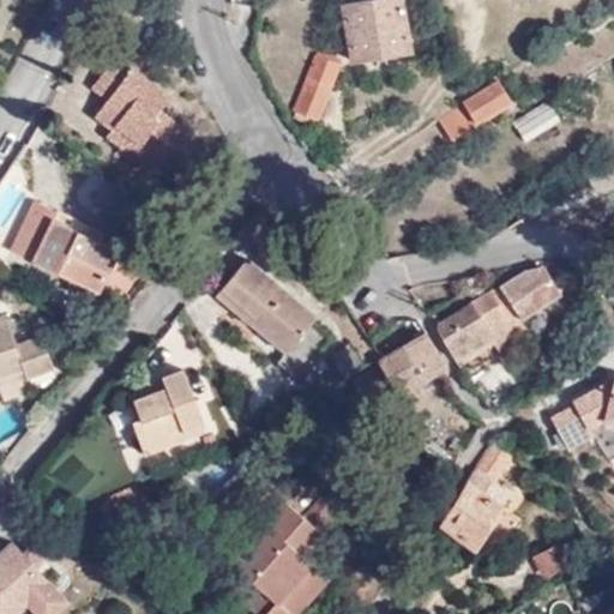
[(354,42),(357,60),(414,49),(404,0),(363,0),(347,4),(349,18),(354,42)]
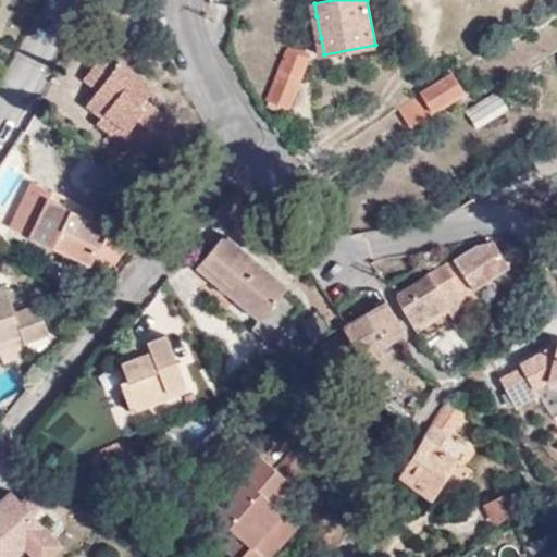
[(309,17),(313,39),(321,38),(317,16),(309,17)]
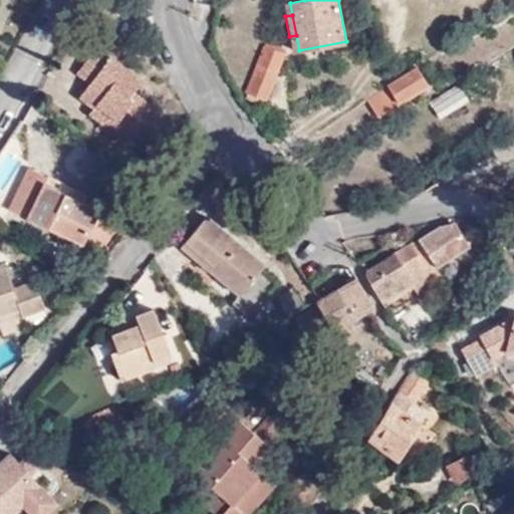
[(283,51),(261,44),(243,96),(251,98),(253,96),(264,99),(283,51)]
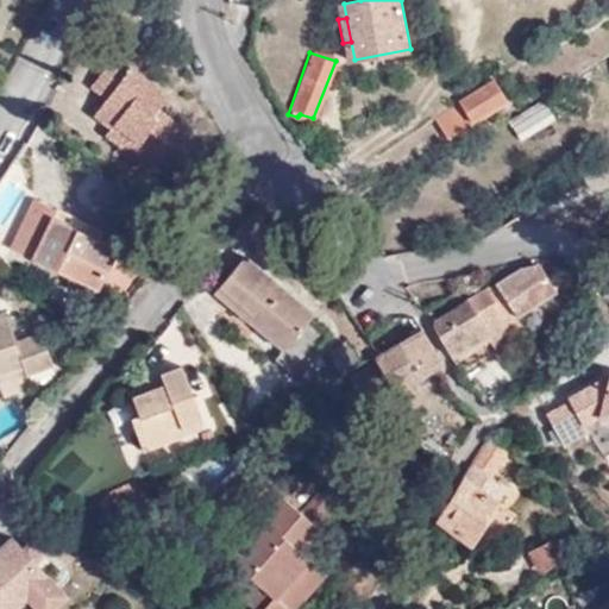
[(137,140),(130,150),(169,180),(188,154),(167,139),(177,124),(152,106),(164,93),(112,55),(89,83),(104,96),(90,113),(108,127),(112,121),(137,140)]
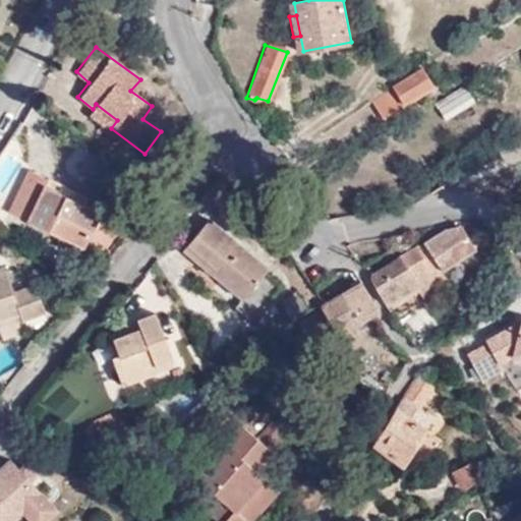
[(386,119),(437,90),(423,69),(394,87),(394,89),(373,101),(386,119)]
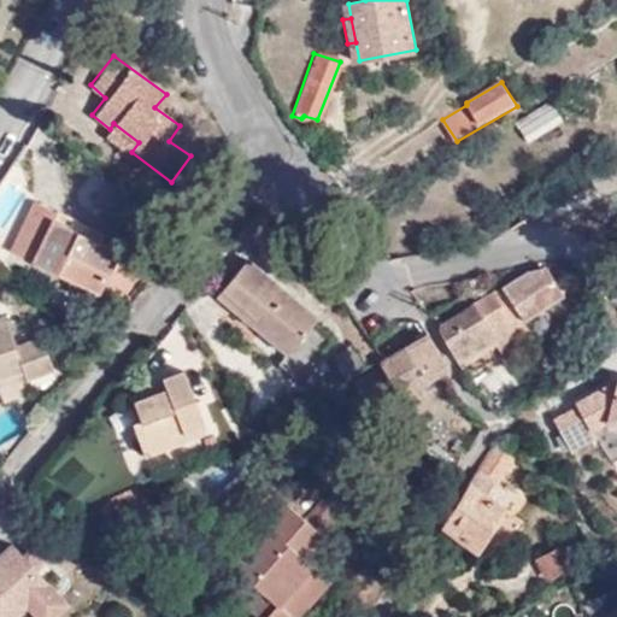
[(565,121),(557,106),(521,128),(529,142),(565,121)]
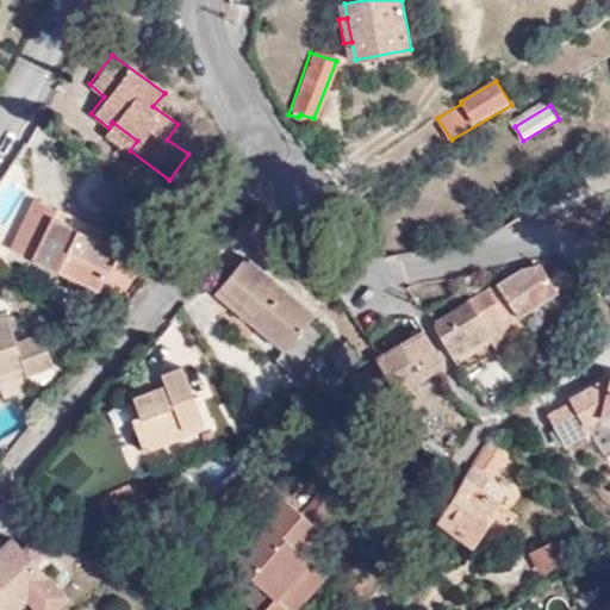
[(129,149),(130,150),(137,141),(112,122),(109,128),(104,134),(126,151),(129,149)]
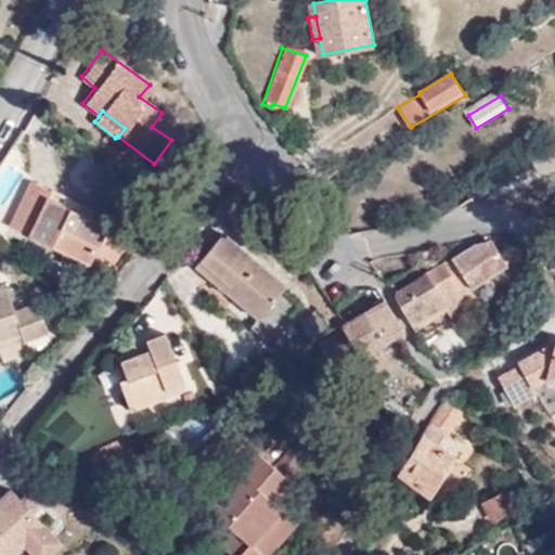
[(10,226),(88,265),(107,227),(91,219),(72,209),(75,202),(31,181),(10,226)]
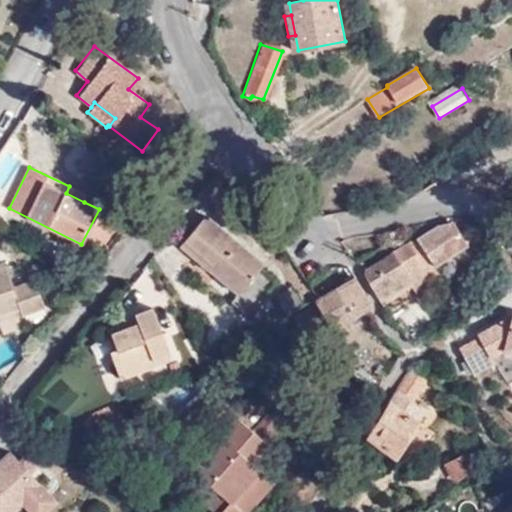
[(66,193),(84,202),(87,195),(69,186),(66,193)]
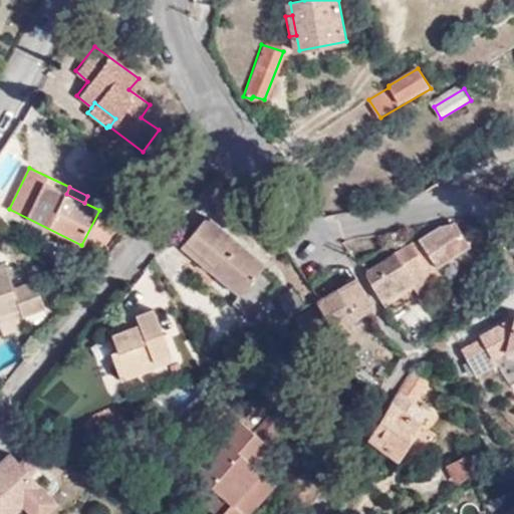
[(108,254),(131,226),(103,208),(87,239),(108,254)]
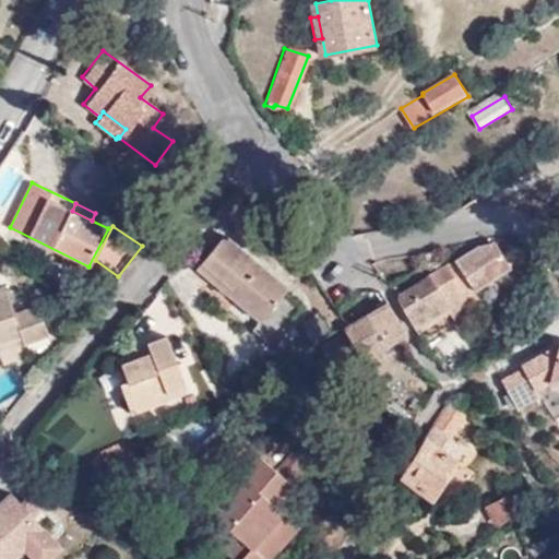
[(288,288),(225,234),(195,268),(258,322),(252,329),(270,344),(300,307),(284,293),(288,288)]
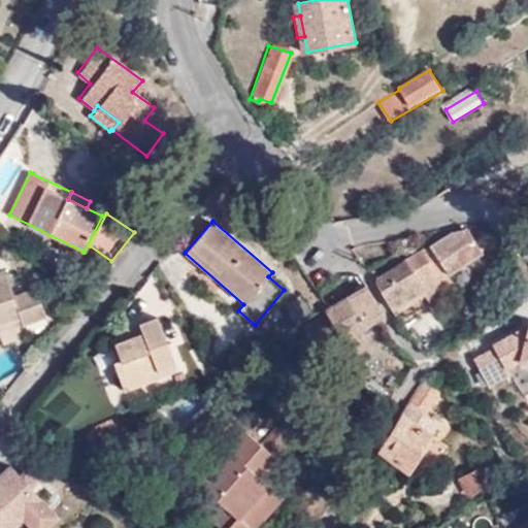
[(451,232),(421,251),(438,277),(441,275),(481,250),(464,227),(451,232)]
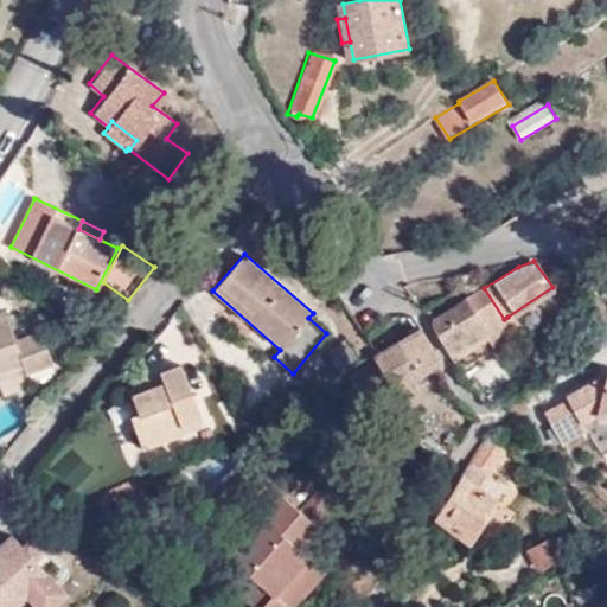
[(484,288),(432,319),(434,330),(448,355),(504,319),(484,288)]
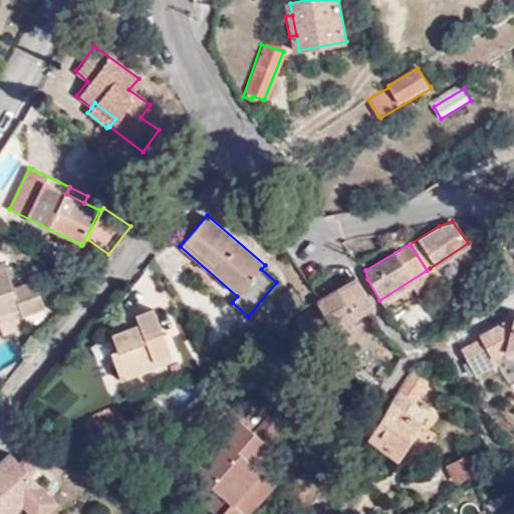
[(5,267),(0,269),(0,314),(19,308),(20,314),(43,306),(32,281),(12,287),(5,267)]
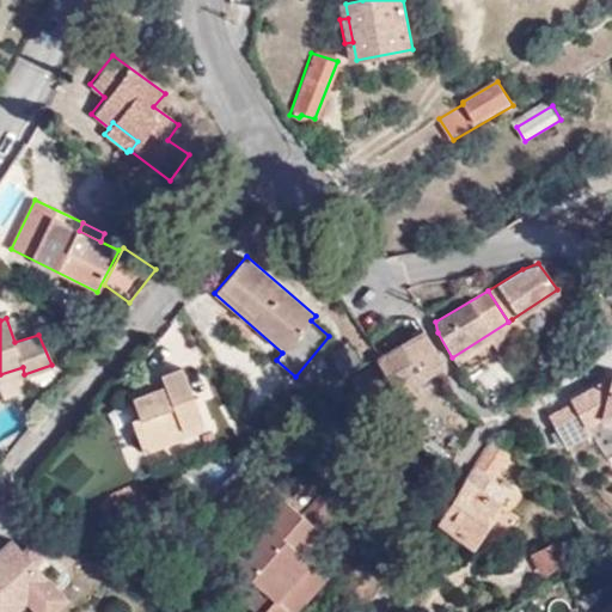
[(508,322),(452,357),(456,365),(494,340),(503,353),(524,338),(522,337),(519,338),(508,322)]
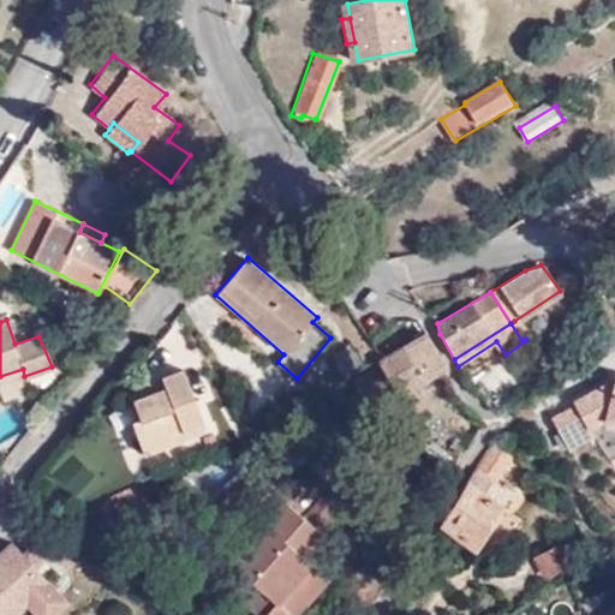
[(446,360),(425,333),(384,362),(362,377),(378,406),(382,404),(442,363),(446,360)]
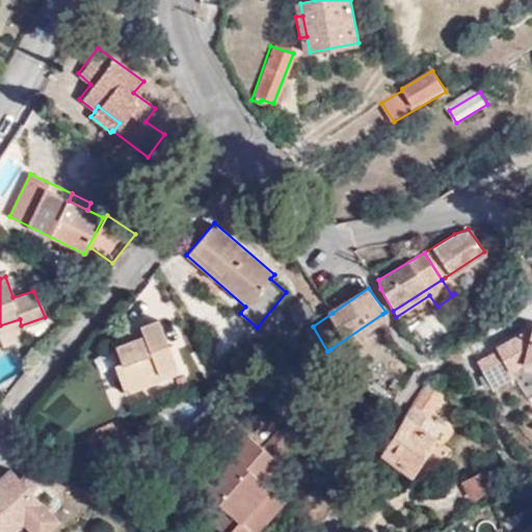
[(125,393),(160,377),(159,371),(175,366),(157,320),(141,326),(143,336),(114,347),(118,363),(112,365),(125,393)]
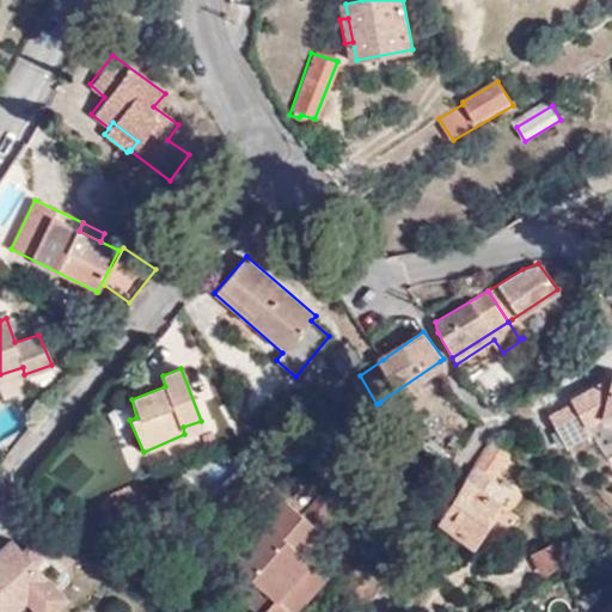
[(611,374),(570,397),(573,402),(549,414),(565,445),(591,432),(586,424),(603,416),(611,418),(611,374)]
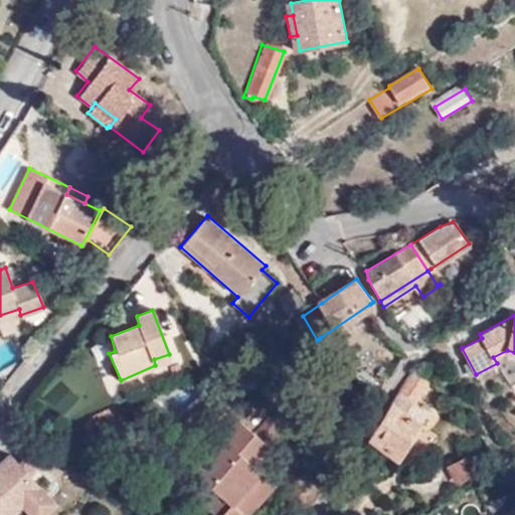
[(154,359),(155,365),(171,359),(169,354),(154,359)]
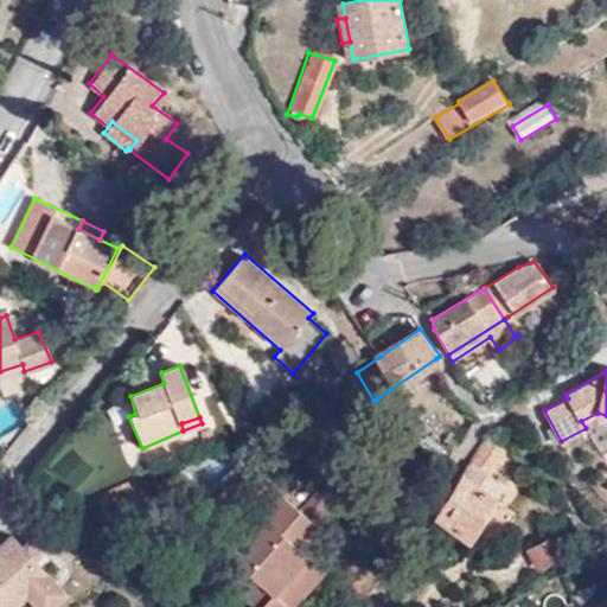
[(508,443),(490,433),(436,518),(474,543),(500,502),(498,500),(503,491),(509,490),(515,486),(516,481),(512,475),(504,472),(499,477),(491,472),(508,443)]
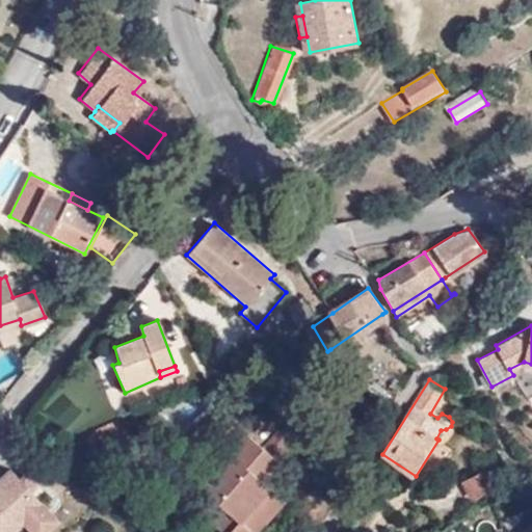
[(262,446),(276,460),(307,427),(292,414),(262,446)]
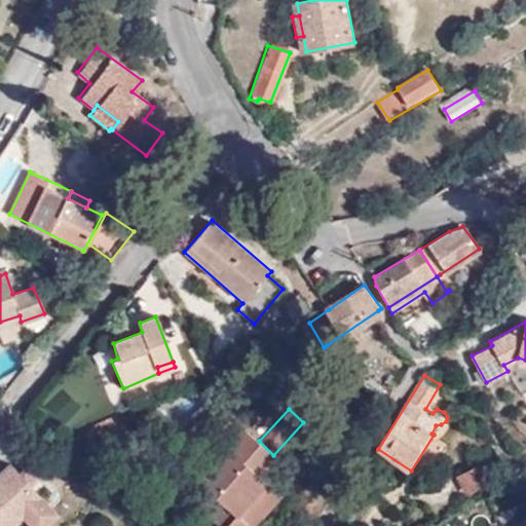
[(275,456),(273,455),(259,441),(243,427),(215,460),(221,466),(214,475),(207,468),(202,464),(193,475),(213,492),(236,514),(225,525),(254,525),(283,495),(260,474),(275,456)]
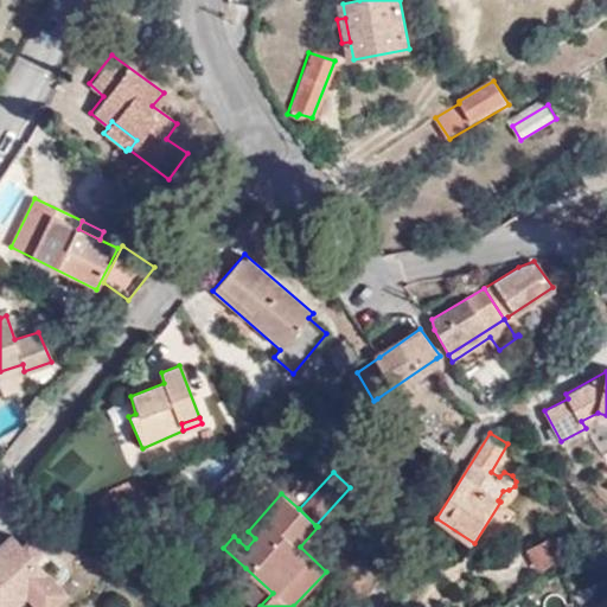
[(574,536),(560,522),(534,544),(549,560),(574,536)]
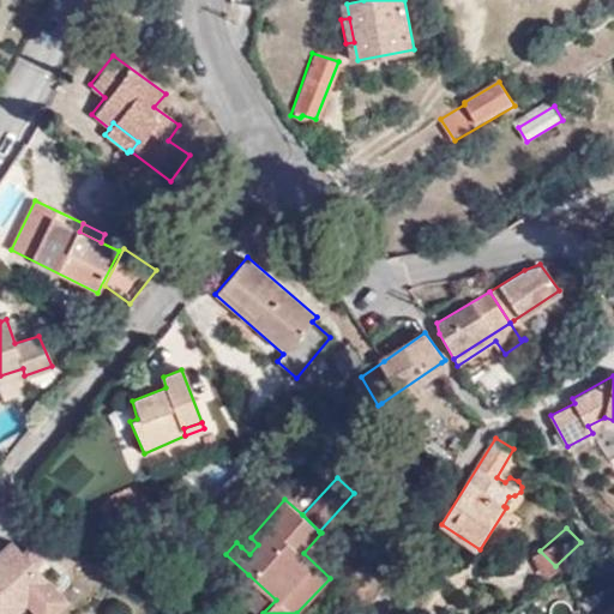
[(258,545),(251,537),(241,547),(250,554),(258,545)]
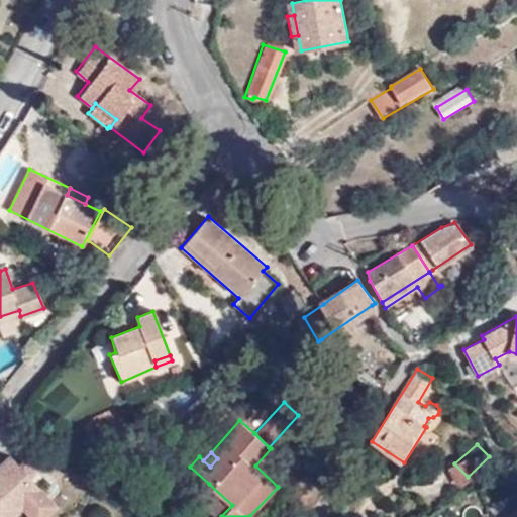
[(0,516),(8,516),(38,490),(9,458),(0,467),(0,516)]
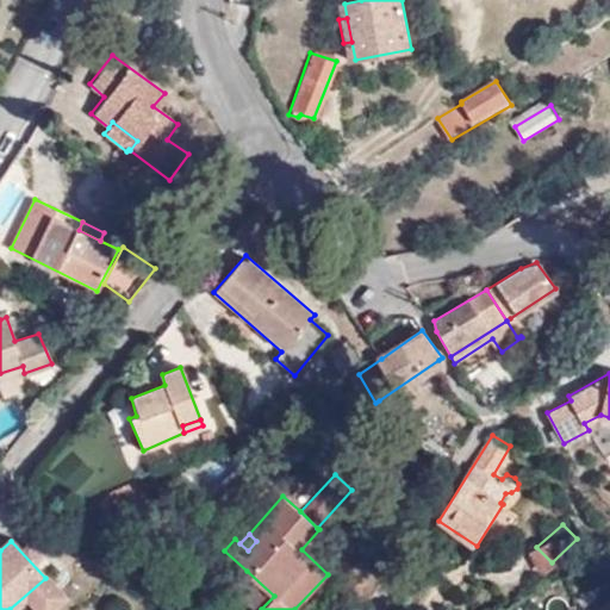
[(231,589),(255,609),(261,609),(274,596),(247,571),(231,589)]
